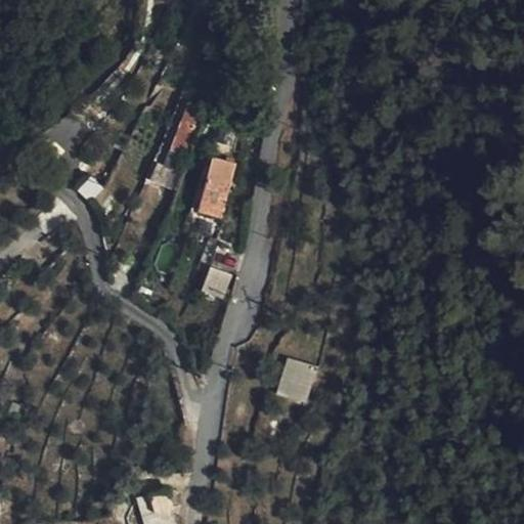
[(202,110),(185,102),(171,131),(183,136),(189,139),(202,110)]
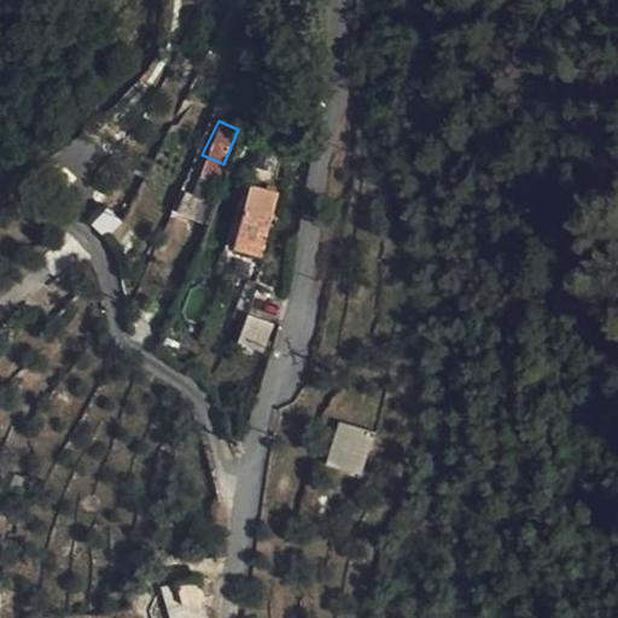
[(207,185),(216,161),(202,155),(191,179),(207,185)]
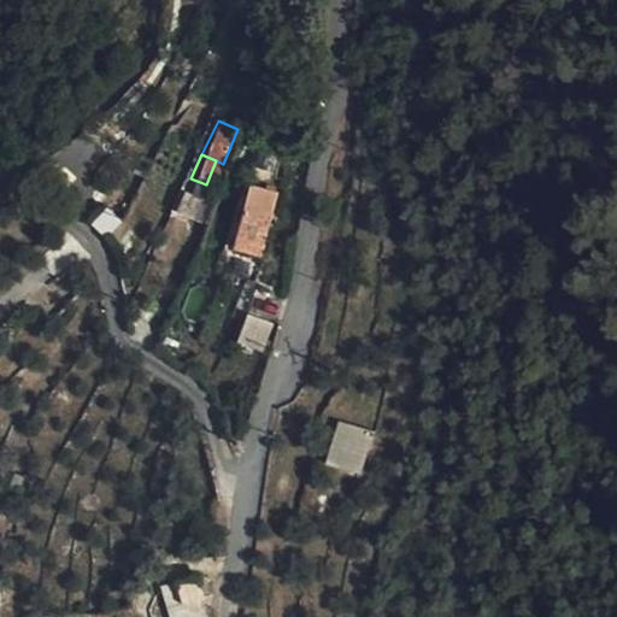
[(242,213),(270,221),(277,192),(248,186),(242,213)]
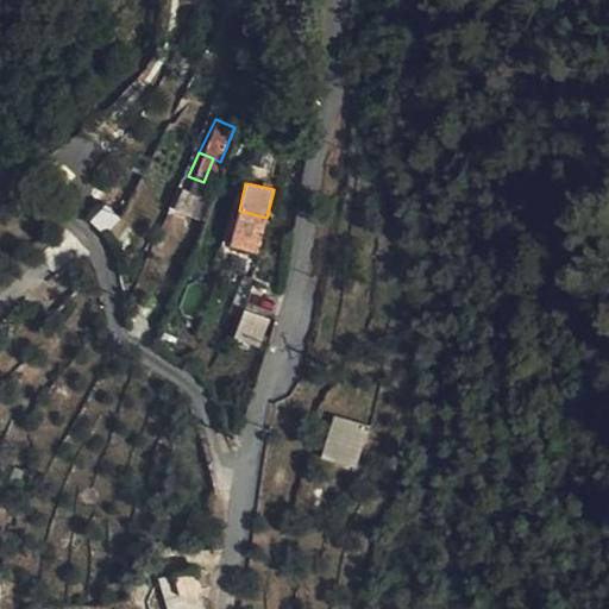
[(100,234),(119,221),(107,205),(88,218),(100,234)]
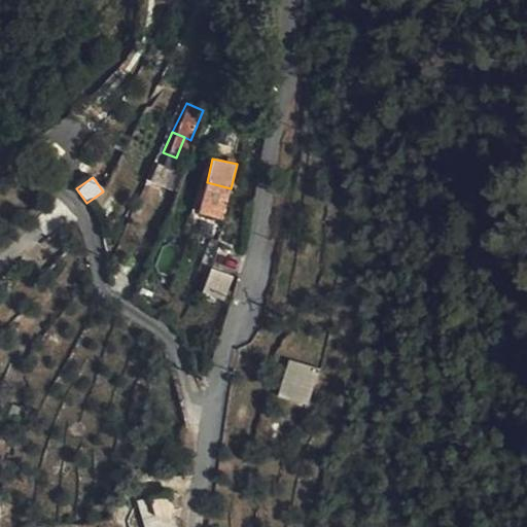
[(231,188),(207,182),(200,211),(224,217),(231,188)]
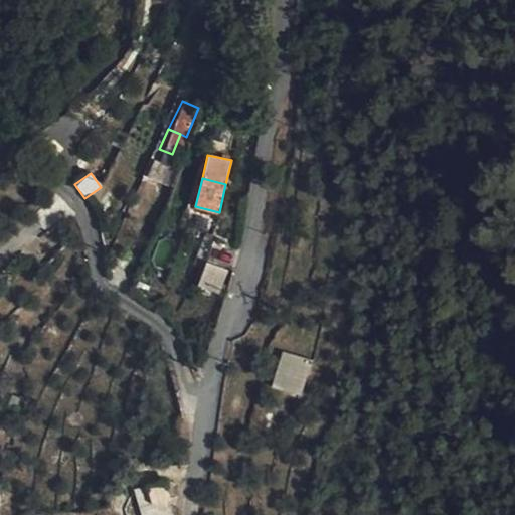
[(217,236),(209,234),(202,259),(209,262),(217,236)]
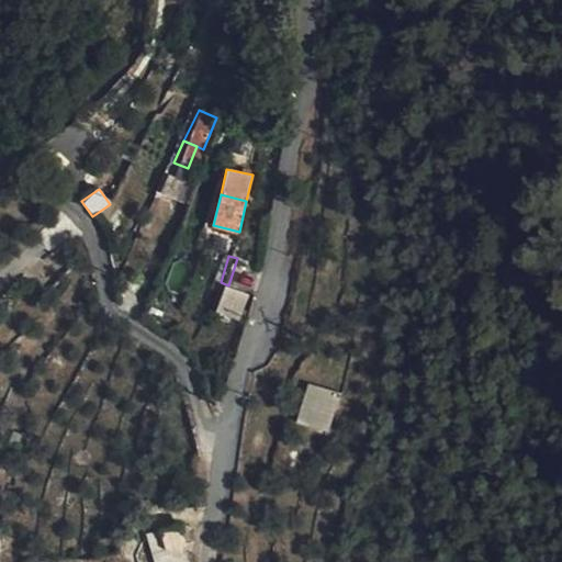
[(328,433),(340,393),(307,383),(295,423),(328,433)]
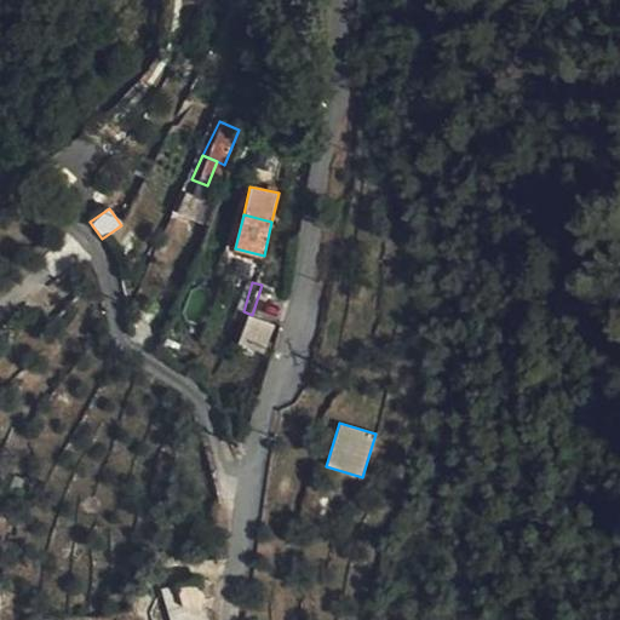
[(208,560),(185,563),(189,587),(212,584),(208,560)]
